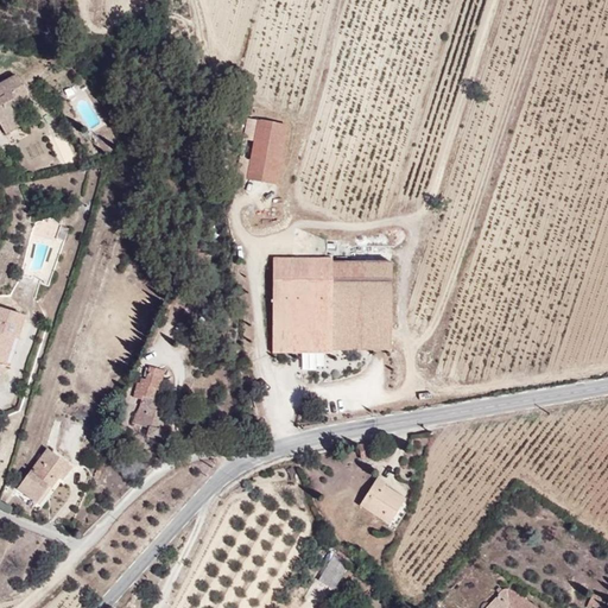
[(0,80),(0,124),(4,132),(30,121),(21,100),(31,96),(20,71),(0,80)]
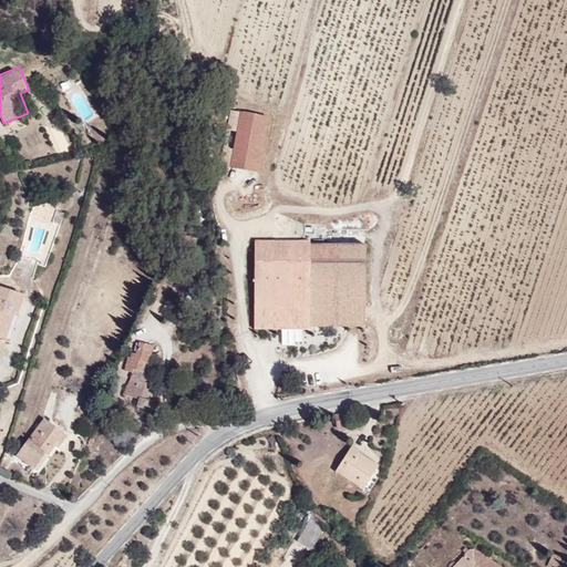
[(259,169),(270,113),(232,106),(228,124),(237,126),(230,164),(259,169)]
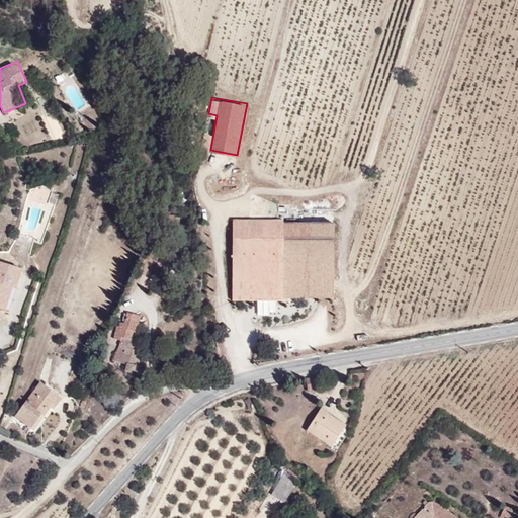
[(333,297),(332,217),(230,219),(231,298),(333,297)]
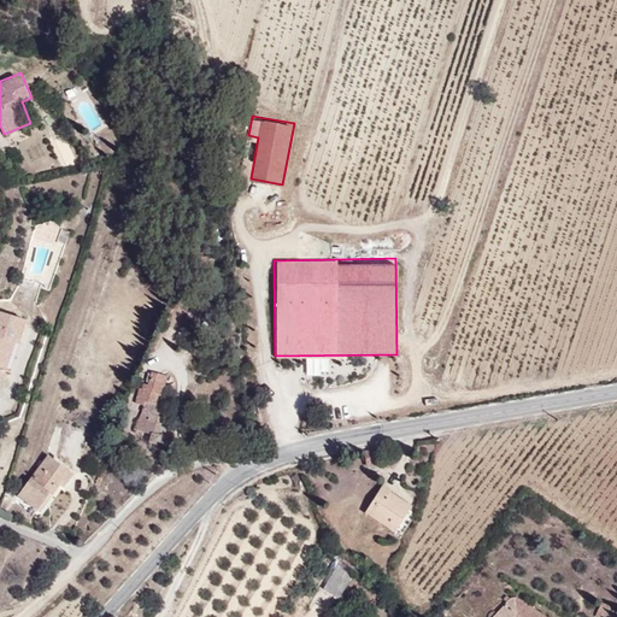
[(0,368),(13,371),(25,313),(0,307),(0,368)]
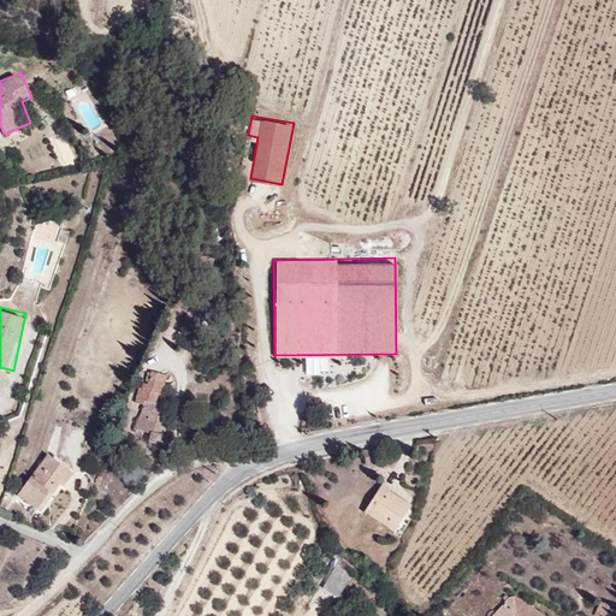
[(155,440),(172,374),(146,367),(137,401),(141,402),(135,428),(150,432),(149,439),(155,440)]
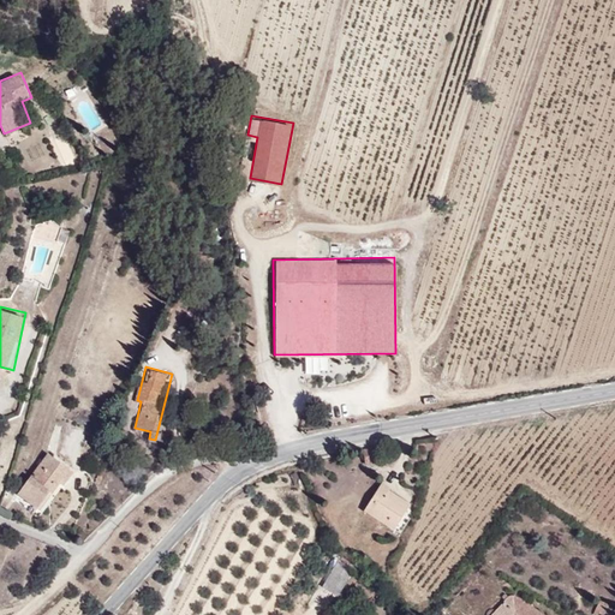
[(46,509),(72,464),(46,448),(19,494),(46,509)]
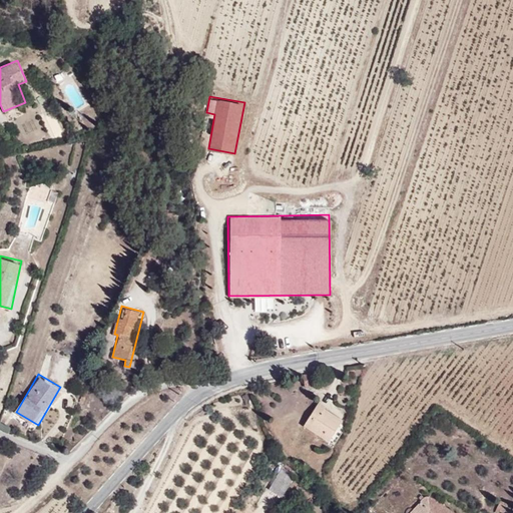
[(313,398),(297,421),(323,439),(339,416),(313,398)]
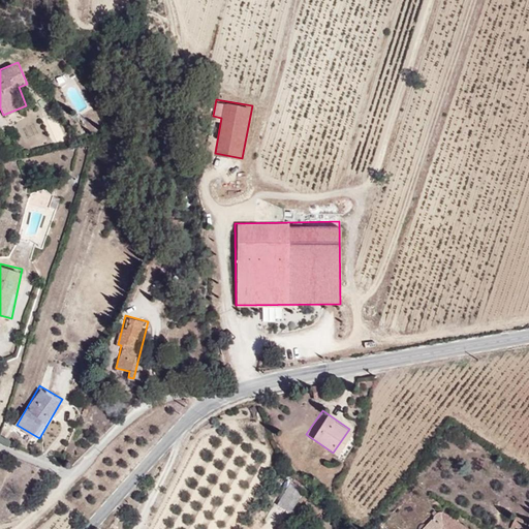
[(288,483),(278,500),(291,508),(302,491),(288,483)]
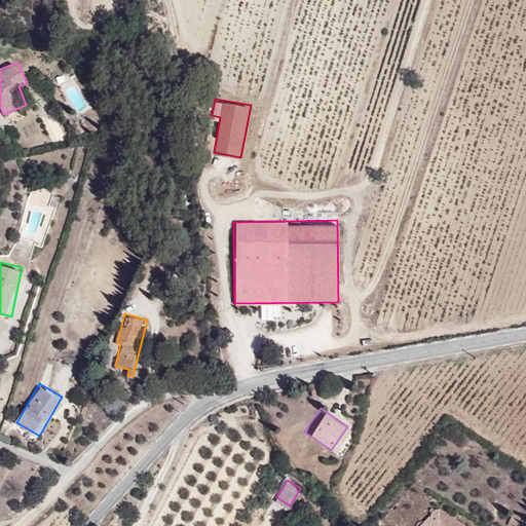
[(430,525),(434,522),(438,525),(462,525),(463,525),(438,506),(435,505),(433,505),(428,509),(416,525),(430,525)]
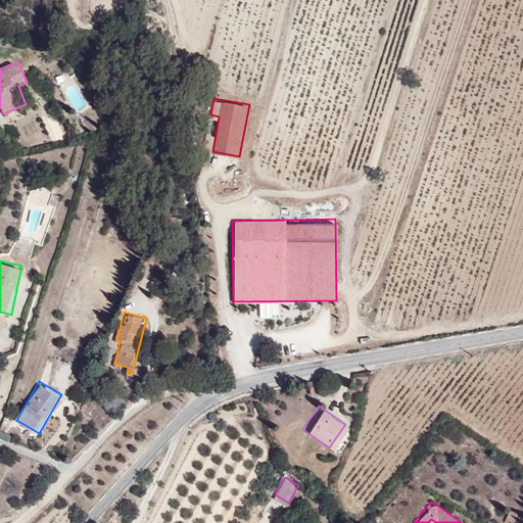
All buildings are outlined.
